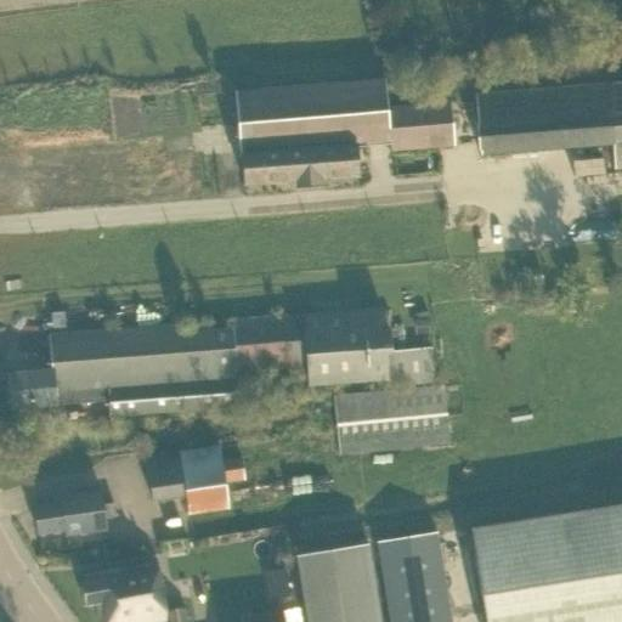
[(385,80),(235,92),(239,153),(242,153),(244,185),(295,181),(297,187),(323,186),(322,179),(358,176),(356,146),(390,143),(390,152),(454,147),(451,102),(388,108),(385,80)]
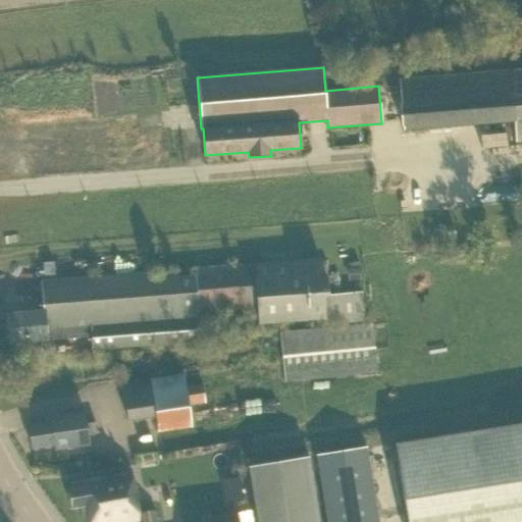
[(514,122),(516,143),(521,142),(521,69),(398,81),(402,132),(514,122)]
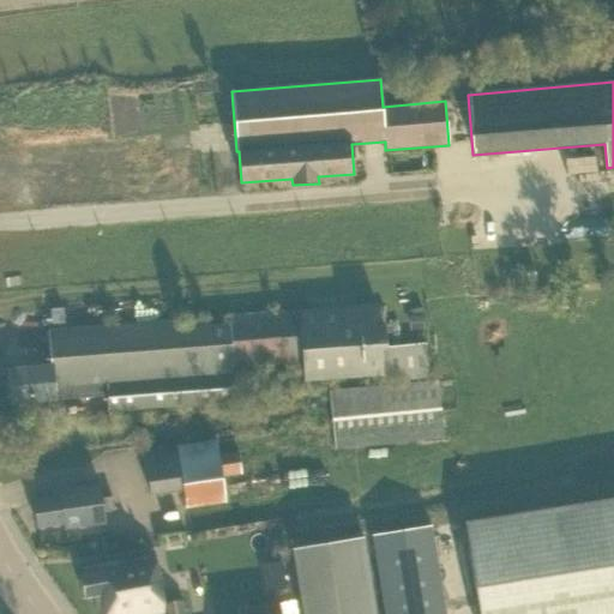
[(305,383),(383,377),(377,305),(299,311),(302,362),(305,383)]
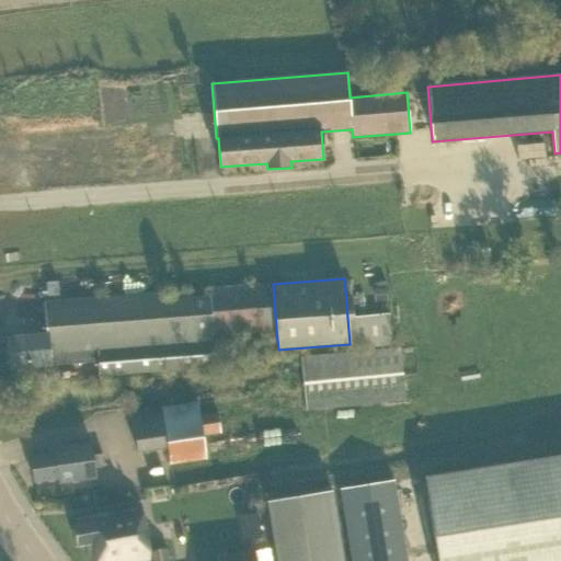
[(193,369),(216,367),(214,336),(276,331),(273,284),(210,289),(210,295),(187,297),(193,369)]
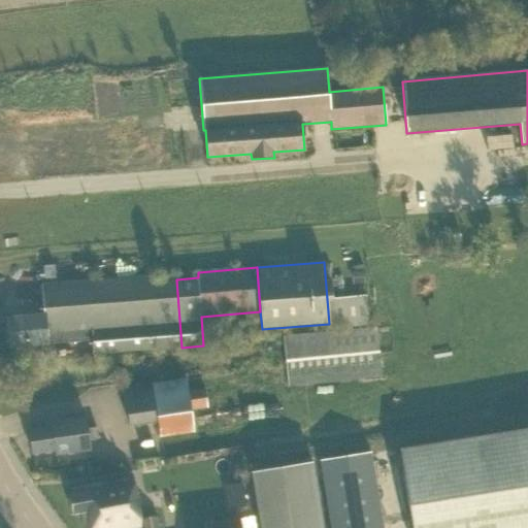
[(352,285),(364,284),(363,271),(352,271),(352,285)]
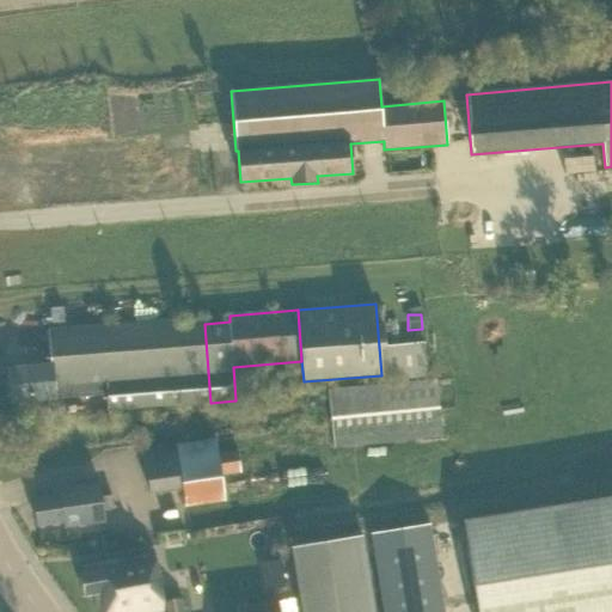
[(50,366),(10,368),(13,401),(108,393),(109,411),(210,403),(204,324),(203,317),(48,330),(50,366)]
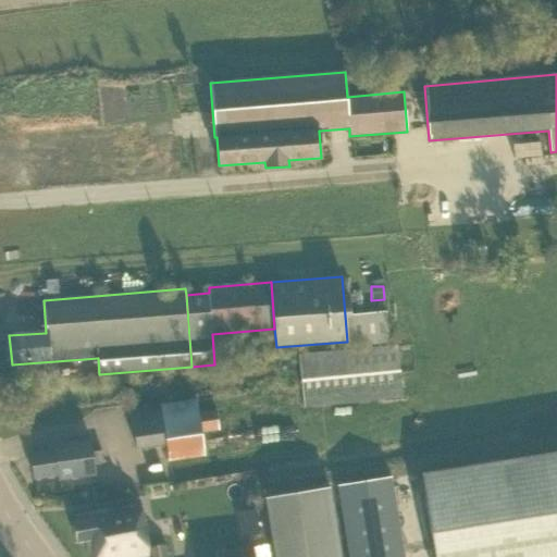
[(299,355),(304,408),(401,398),(396,345),(299,355)]
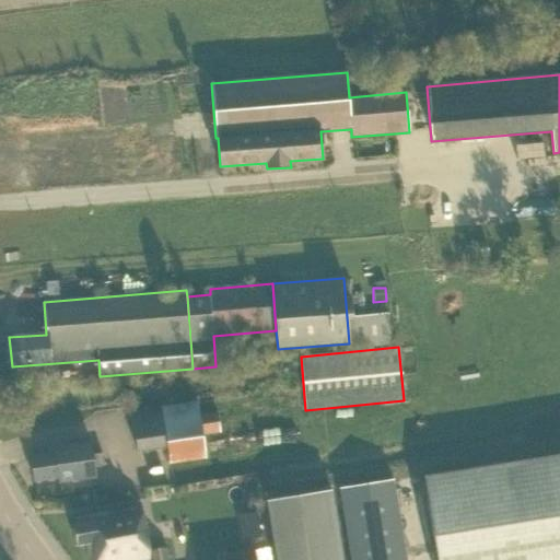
[(168,464),(206,458),(203,444),(212,442),(211,433),(220,432),(218,412),(200,416),(198,403),(131,412),(137,452),(166,447),(168,464)]
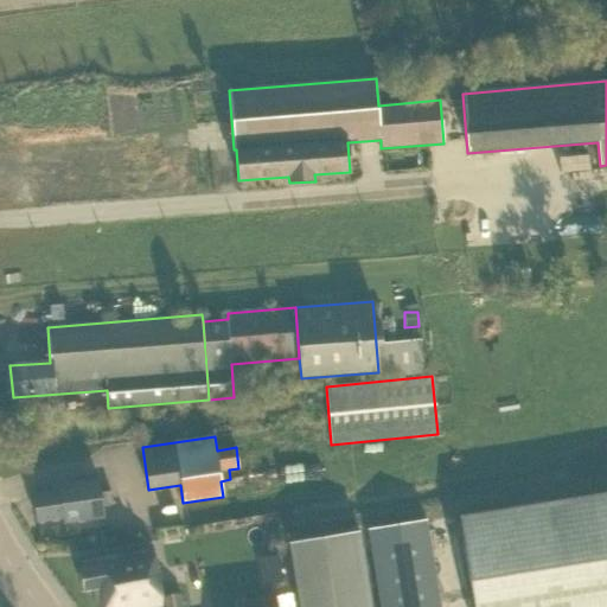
[(53,492),(33,496),(37,522),(65,517),(66,523),(103,518),(102,505),(113,504),(110,492),(100,493),(98,480),(52,486),(53,492)]
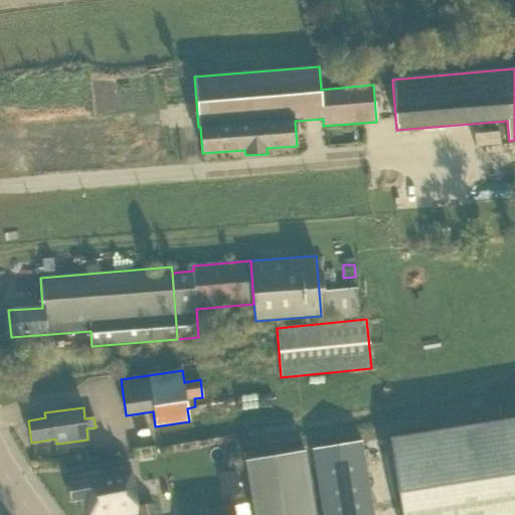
[(400,503),(401,514),(514,514),(514,417),(389,438),(400,503)]
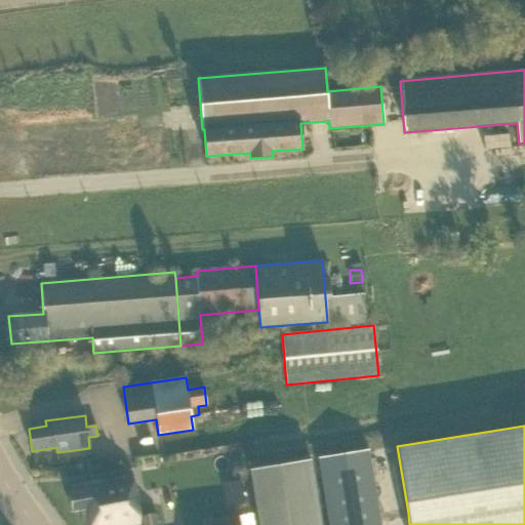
[(320,524),(311,459),(249,469),(258,524),(379,524),(379,518),(368,450),(319,458),(329,524),(320,524)]
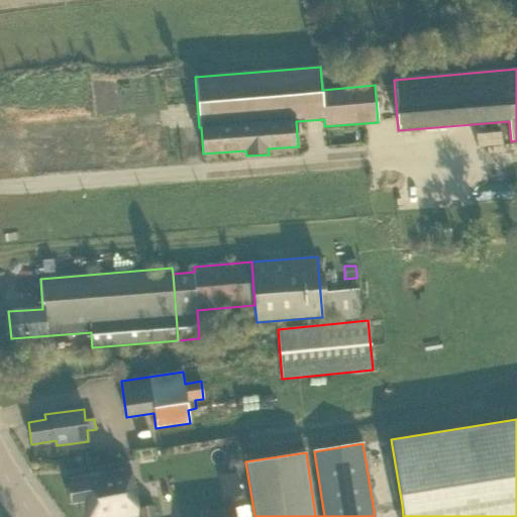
[(82,516),(83,516),(85,516),(84,516),(125,516),(138,515),(138,516),(154,516),(153,507),(137,510),(130,469),(100,475),(99,472),(70,477),(72,484),(64,485),(70,504),(80,502),(82,516)]
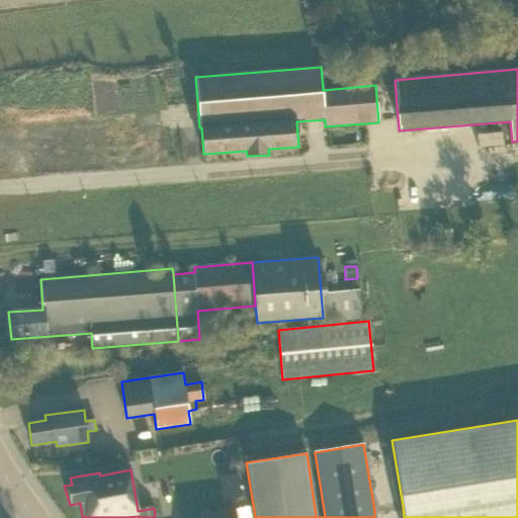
[(203,514),(204,517),(236,517),(235,509),(203,514)]
